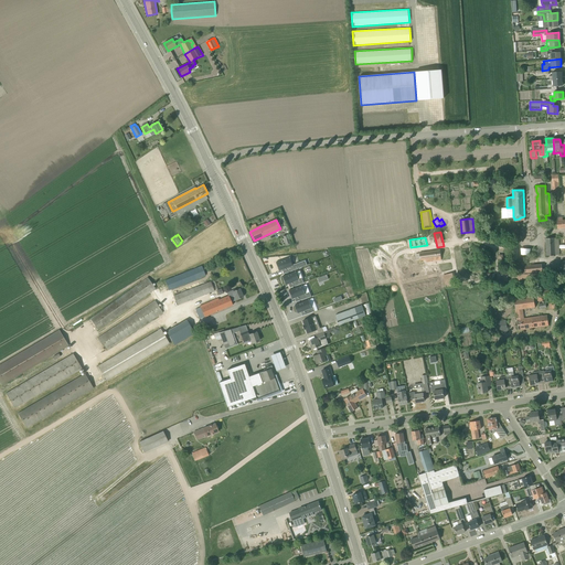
[(558,237),(555,237),(546,238),(546,256),(560,255),(558,237)]
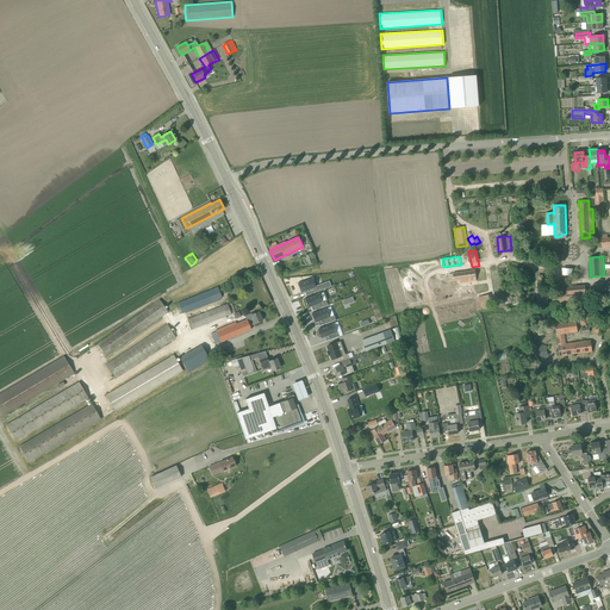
[(465,279),(471,278),(471,280),(475,280),(474,269),(452,272),(452,273),(453,279),(453,280),(459,279),(459,282),(465,281),(465,279)]
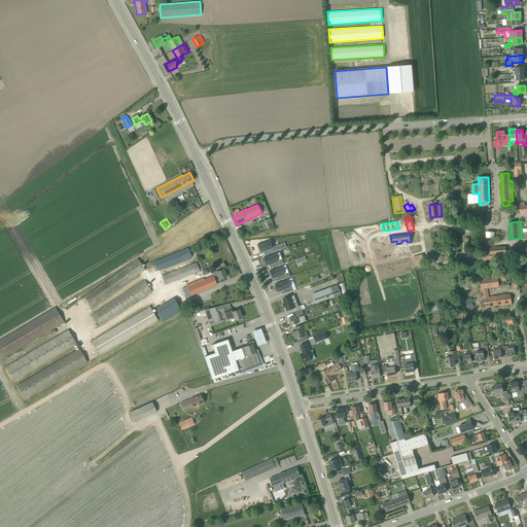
[(271,240),(257,245),(260,252),(264,251),(267,250),(268,254),(274,252),(272,248),(274,248),(271,240)]
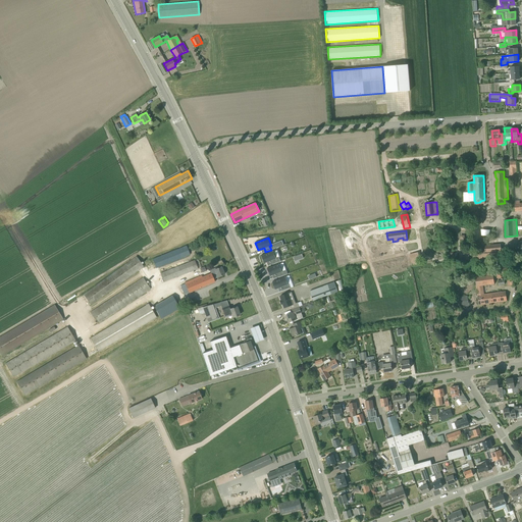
[(476,249),(476,251),(472,251),(473,259),(477,259),(477,260),(485,259),(485,258),(498,257),(498,255),(502,255),(502,251),(501,244),(498,244),(484,246),(484,250),(480,251),(480,248),(476,249)]
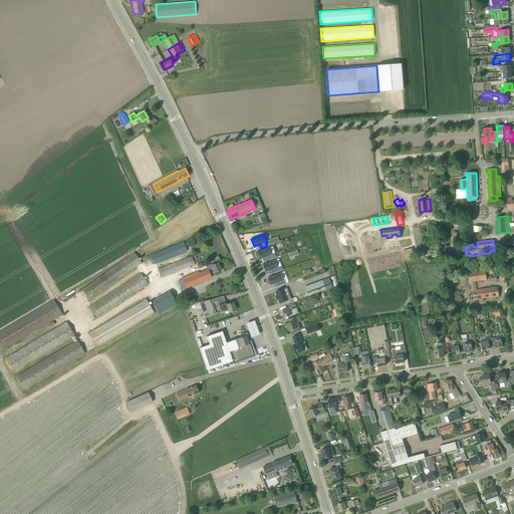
[(184,242),(151,255),(154,264),(187,251),(184,242)]
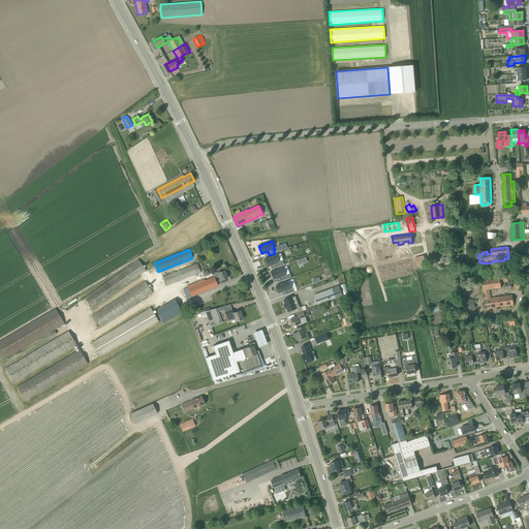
[(275,269),(280,267),(279,262),(281,262),(278,254),(265,259),(268,267),(271,266),(273,265),(275,269)]
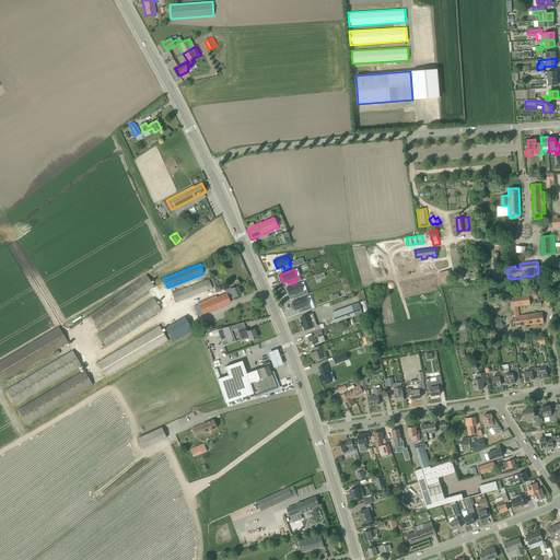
[(451,270),(439,272),(441,284),(453,282),(451,270)]
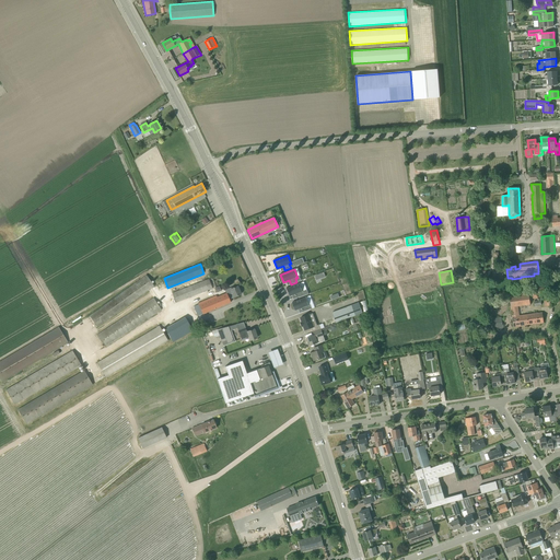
[(97,327),(153,287),(146,276),(90,316),(97,327)]
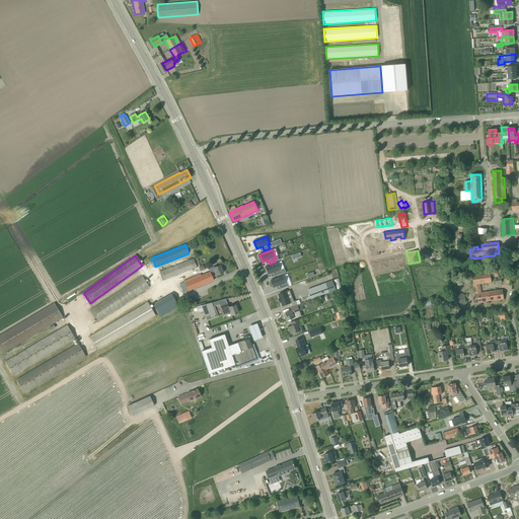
[(194,258),(159,272),(163,281),(197,268),(194,258)]
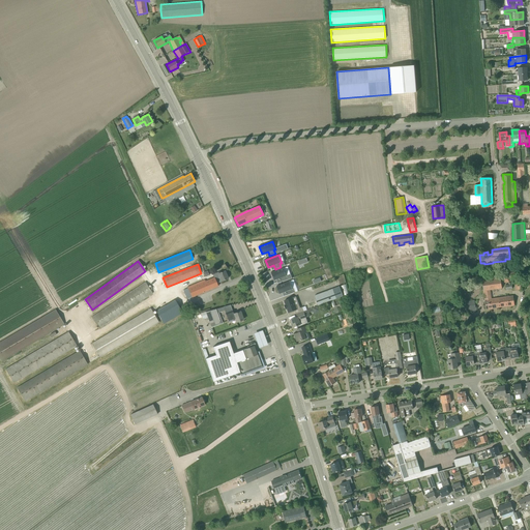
[(284,268),(271,272),(274,281),(276,280),(280,278),(281,283),(287,280),(286,276),(287,275),(284,268)]
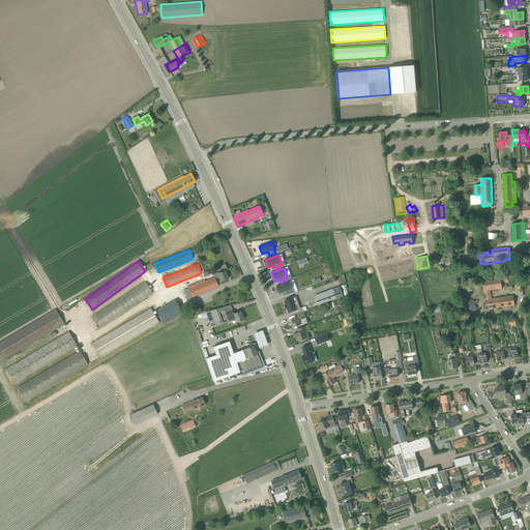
[(221,282),(228,278),(225,270),(217,273),(218,276),(214,277),(205,282),(205,281),(186,289),(186,290),(183,291),(186,299),(217,286),(215,283),(221,281),(221,282)]
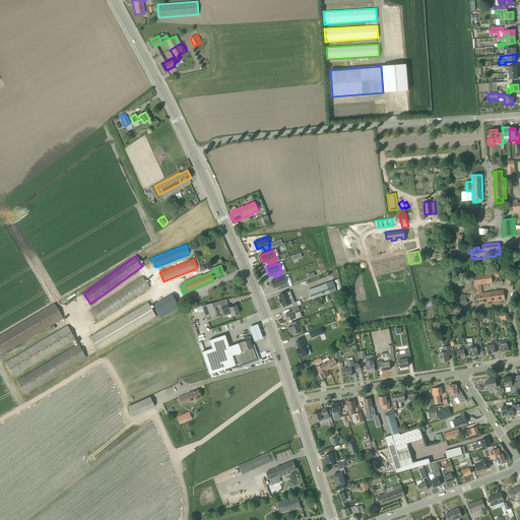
[(480,284),(493,282),(493,277),(500,276),(499,272),(493,273),(492,267),(478,269),(479,275),(473,275),(475,291),(481,290),(480,284)]
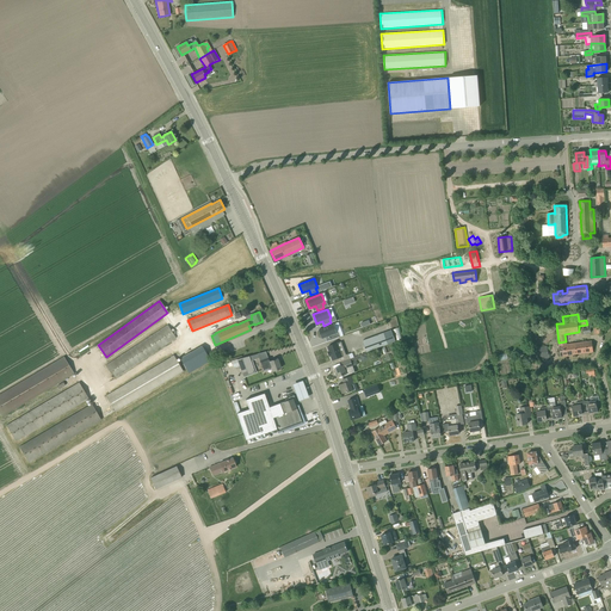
[(326,338),(329,337),(331,340),(338,338),(335,334),(338,333),(334,323),(319,329),(322,339),(326,338)]
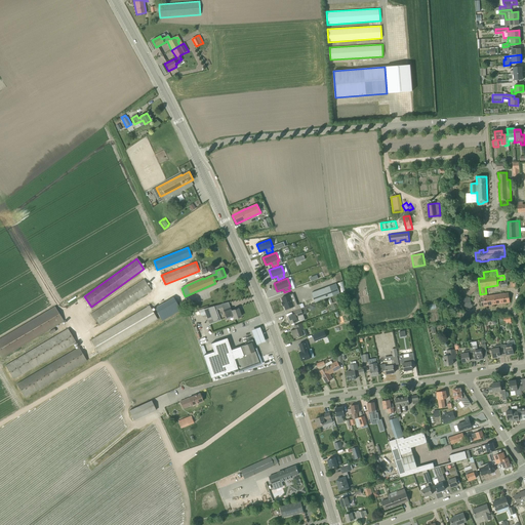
[(144,279),(90,314),(98,325),(152,290),(144,279)]
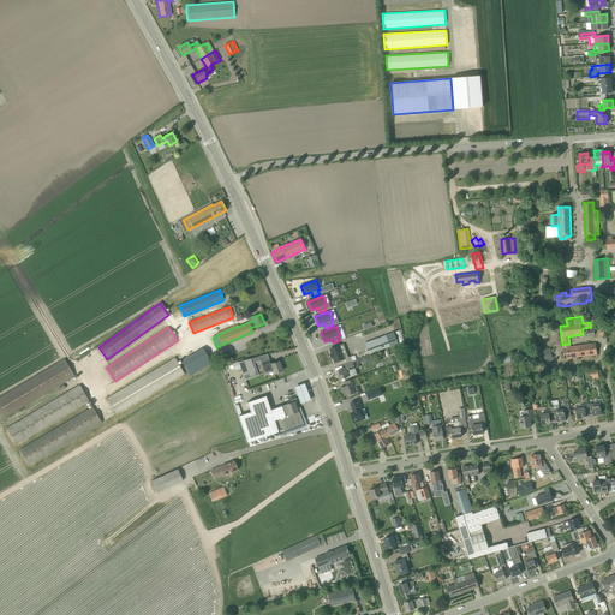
[(369,354),(398,344),(393,333),(365,344),(369,354)]
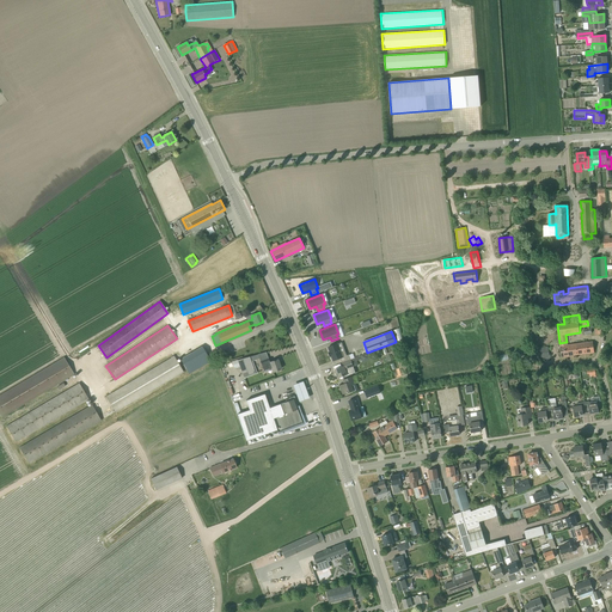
[(341,357),(342,362),(350,360),(349,355),(347,355),(342,342),(328,348),(330,352),(329,353),(330,356),(331,356),(334,361),(341,357)]
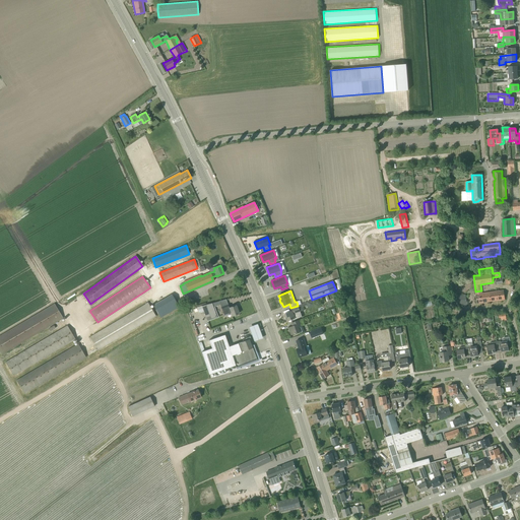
[(477,303),(488,302),(485,293),(482,294),(481,290),(475,291),(477,303)]
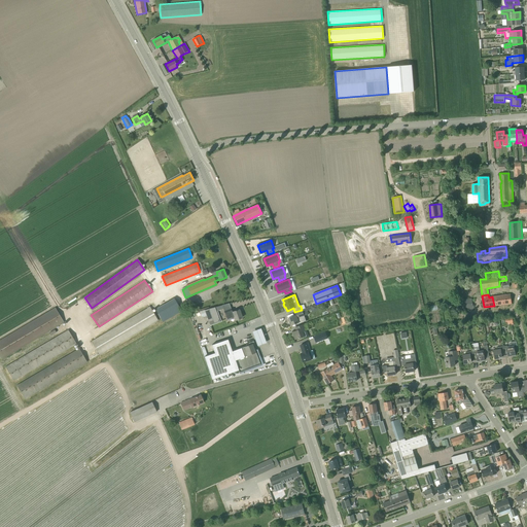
[(511,294),(492,296),(494,306),(512,304),(511,294)]
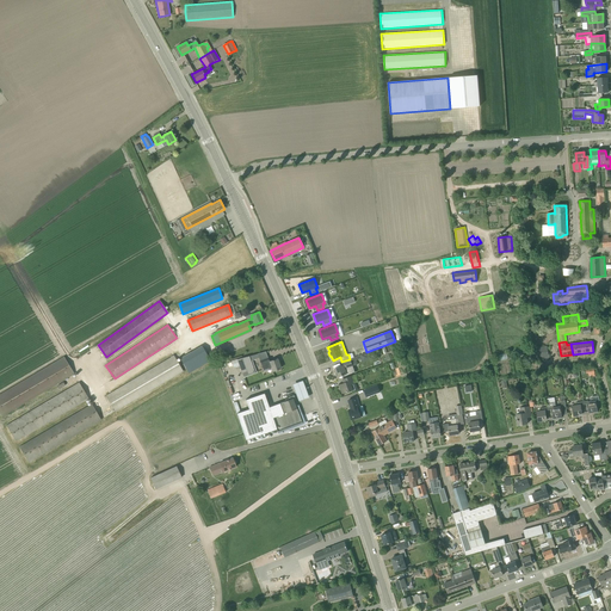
[(202,346),(180,358),(189,374),(210,360),(202,346)]
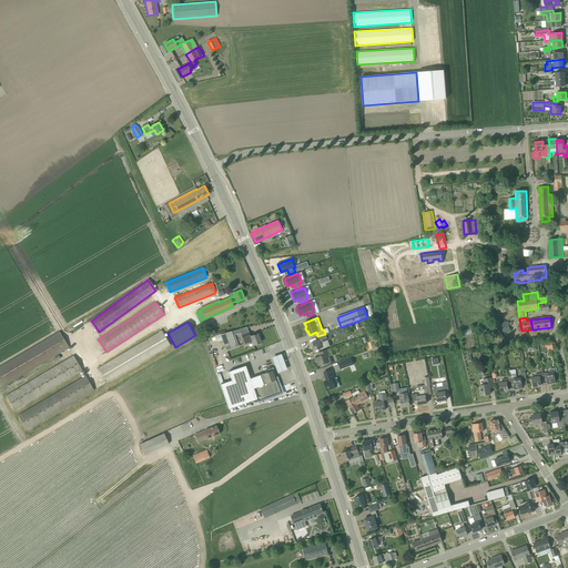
[(508,322),(499,323),(500,334),(510,333),(508,322)]
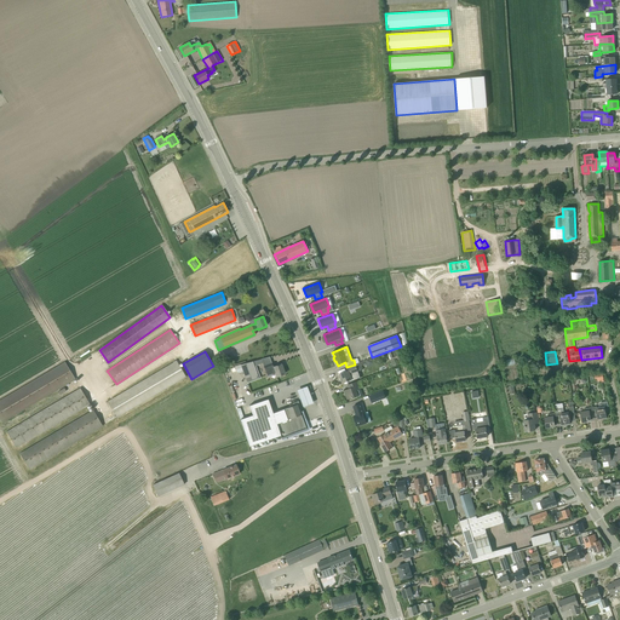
[(545,352),(532,355),(532,352),(524,354),(524,361),(532,360),(533,366),(546,365),(545,352)]
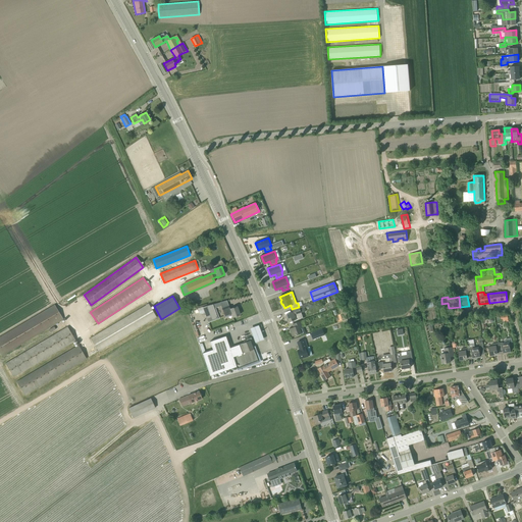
[(77,301),(67,305),(69,309),(80,304),(77,301)]
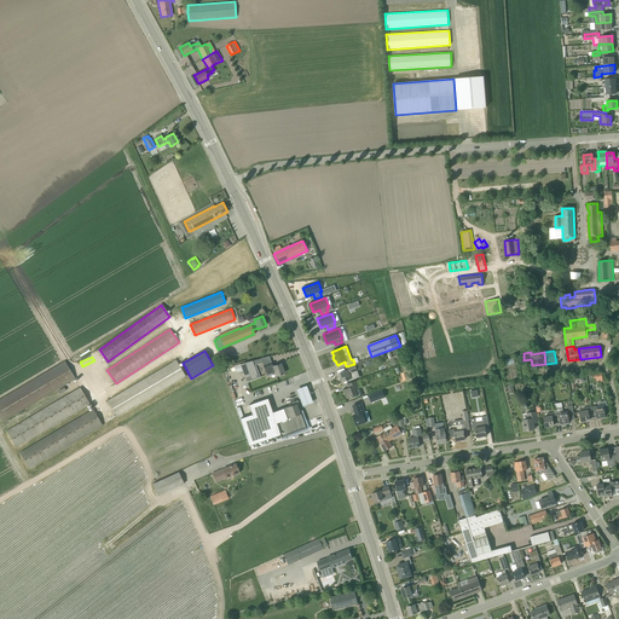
[(347,382),(353,380),(360,377),(358,371),(357,366),(362,365),(366,364),(368,366),(376,364),(374,357),(365,360),(359,363),(356,364),(354,364),(346,366),(347,370),(339,374),(342,382),(346,381),(347,382)]
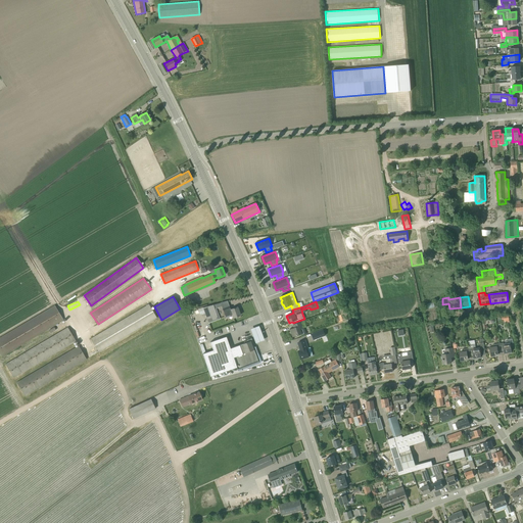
[(222,306),(220,303),(203,307),(205,314),(208,322),(218,319),(215,310),(216,308),(222,306)]
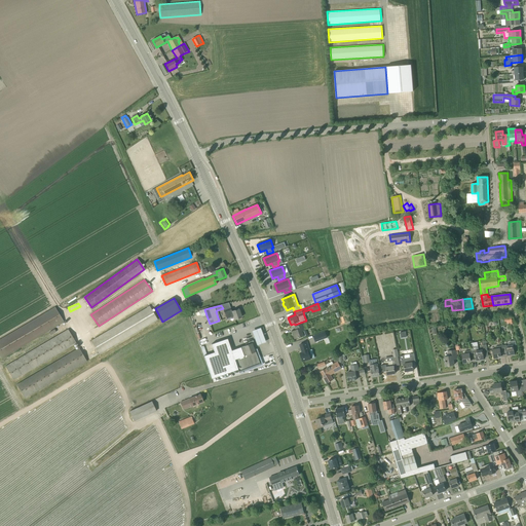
[(55,306),(0,339),(0,355),(1,359),(65,322),(55,306)]
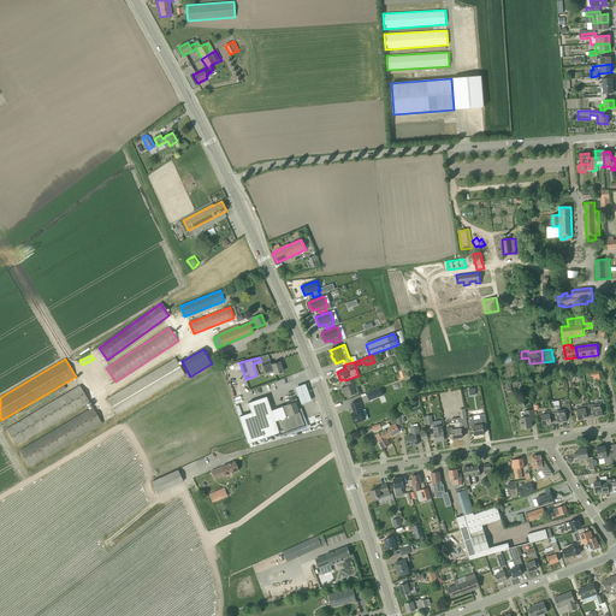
[(175,359),(106,400),(116,415),(184,374),(175,359)]
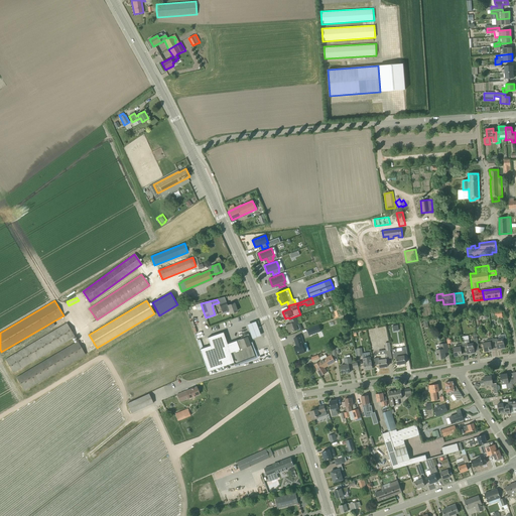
[(228,305),(226,302),(220,304),(222,311),(228,309),(229,311),(230,313),(237,311),(234,303),(228,305)]
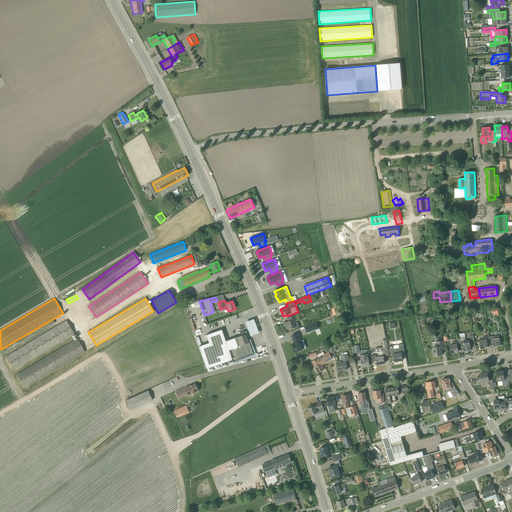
[(295,315),(292,316),(287,318),(288,321),(284,323),(287,330),(295,327),(295,328),(300,326),(295,315)]
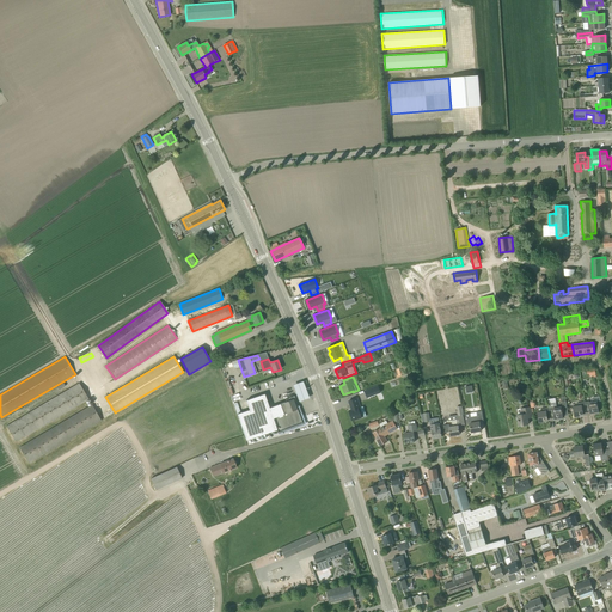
[(310,398),(304,380),(293,384),(300,402),(310,398)]
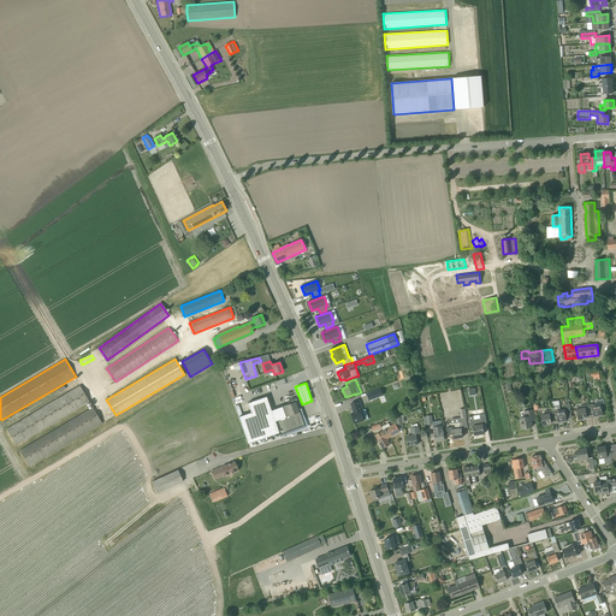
[(80,385),(6,428),(16,445),(89,402),(80,385)]
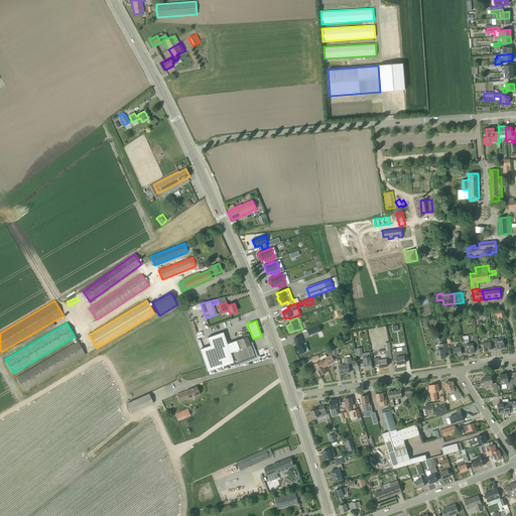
[(307,330),(309,336),(321,332),(318,325),(307,330)]
